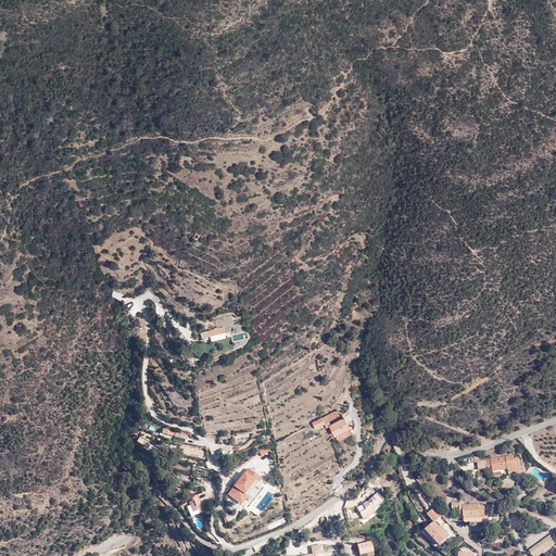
[(316,428),(326,424),(324,417),(314,422),(316,428)]
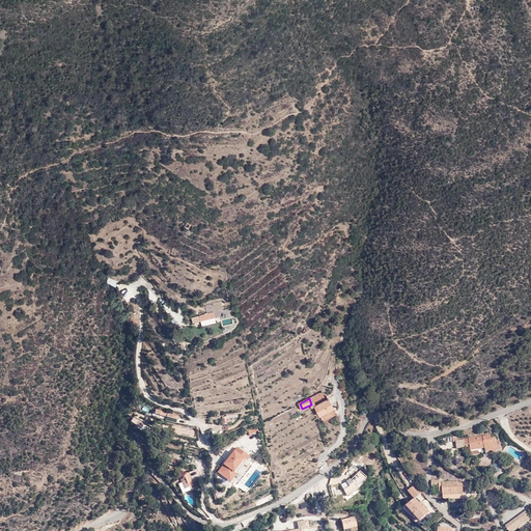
[(325,422),(338,415),(330,398),(316,406),(325,422)]
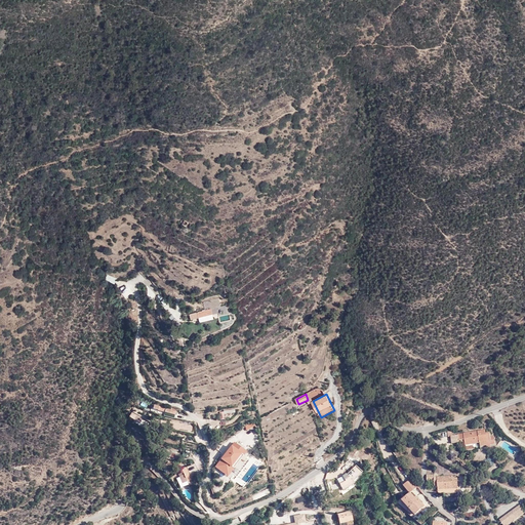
[(466,445),(480,443),(486,442),(486,445),(490,444),(494,444),(493,436),(490,437),(490,433),(485,434),(485,430),(450,435),(451,444),(459,443),(458,440),(465,440),(466,445)]
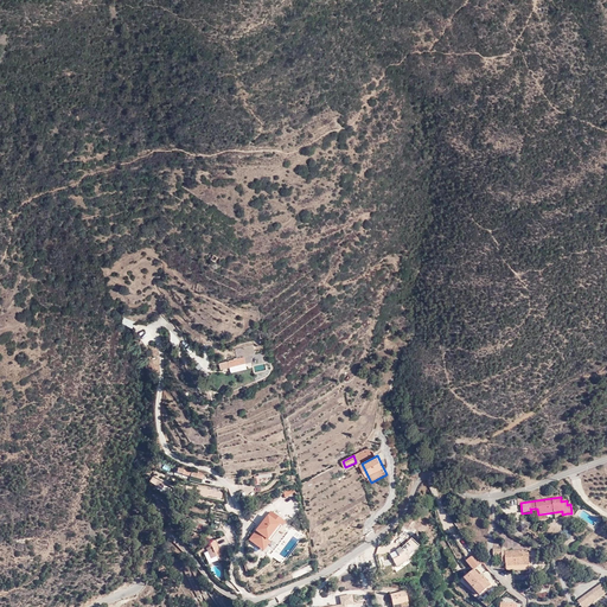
[(286,523),(272,511),(249,541),(263,551),(286,523)]
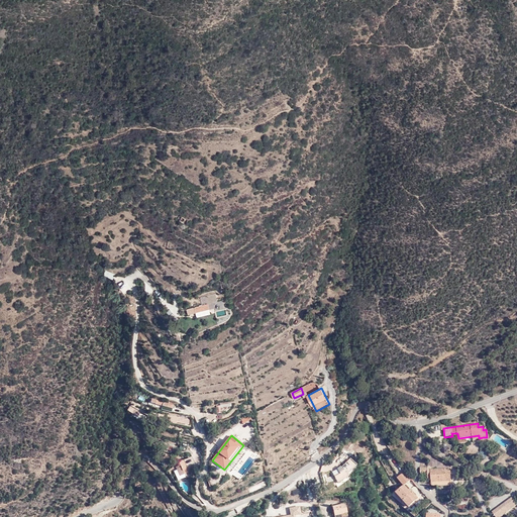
[(175,445),(162,441),(161,447),(172,451),(172,450),(175,451),(177,447),(175,446),(175,445)]
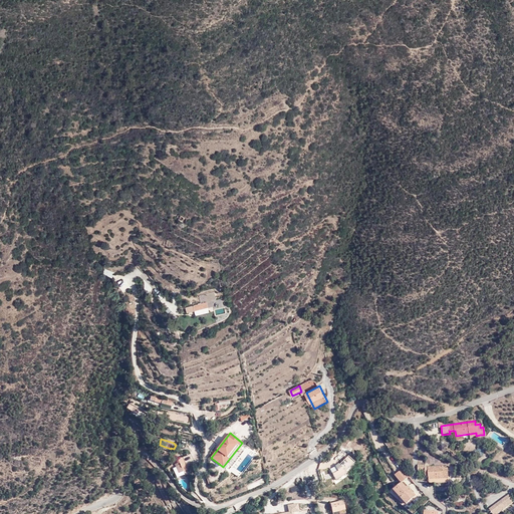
[(333,477),(339,474),(338,472),(342,468),(344,471),(353,463),(348,456),(339,465),(338,464),(335,467),(330,470),(333,477)]
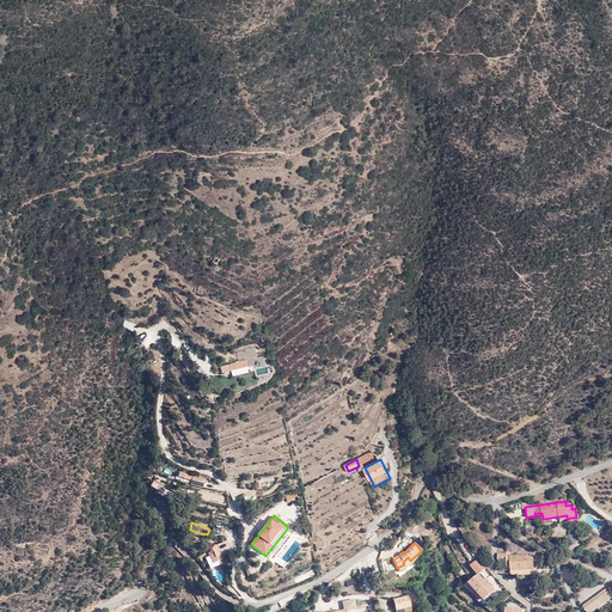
[(224,554),(219,544),(210,549),(213,552),(214,552),(216,558),(222,555),(222,554),(224,554)]
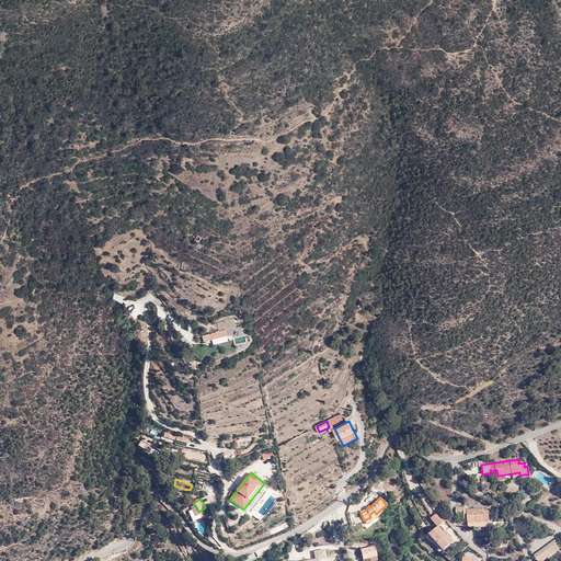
[(468,518),(468,526),(469,528),(474,527),(473,523),(473,521),(489,519),(489,511),(483,512),(483,508),(467,510),(468,518)]
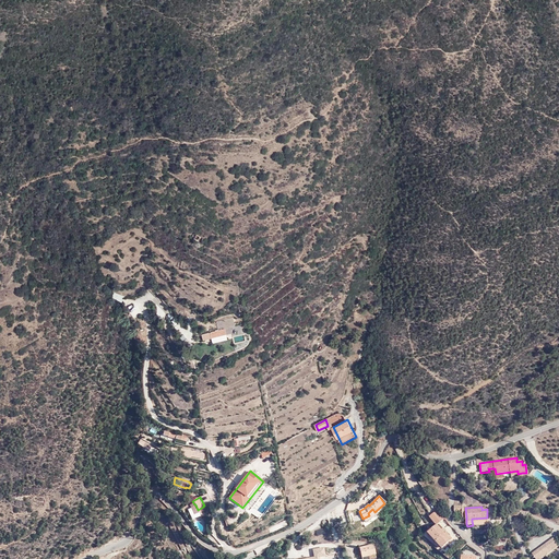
[(438,510),(431,515),(435,522),(443,519),(438,510)]
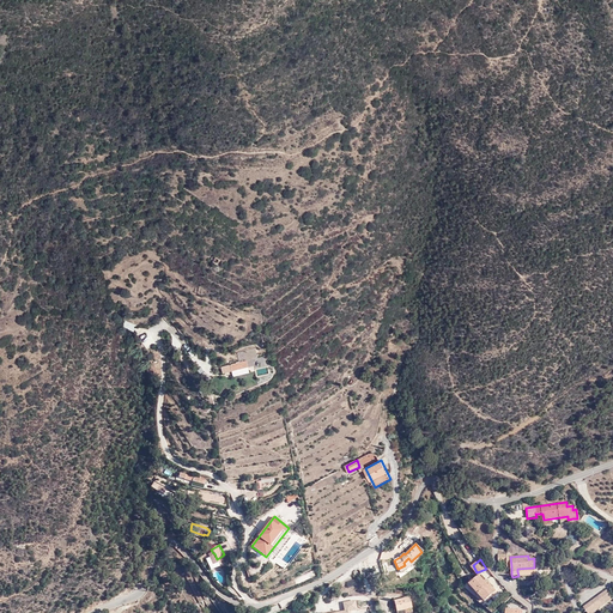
[(479,576),(471,584),(485,601),(497,592),(486,580),(485,581),(479,576)]
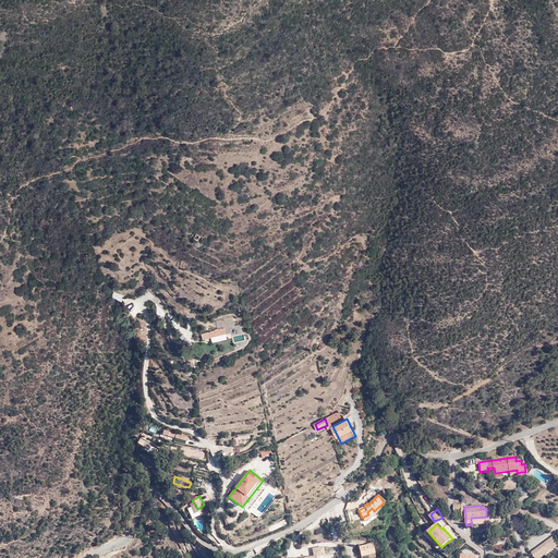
[(531,553),(535,557),(540,557),(557,545),(557,540),(555,535),(531,553)]
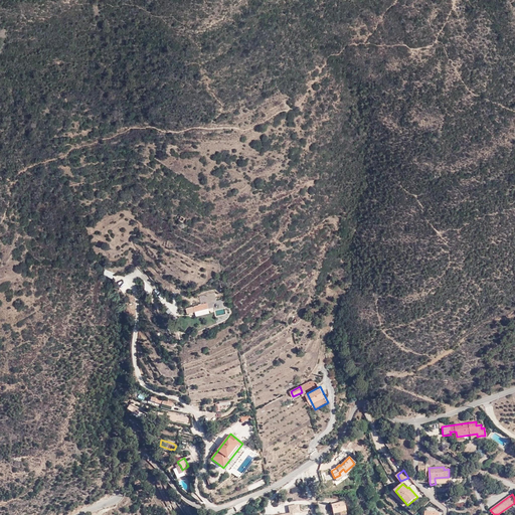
[(331,505),(333,514),(345,511),(343,502),(331,505)]
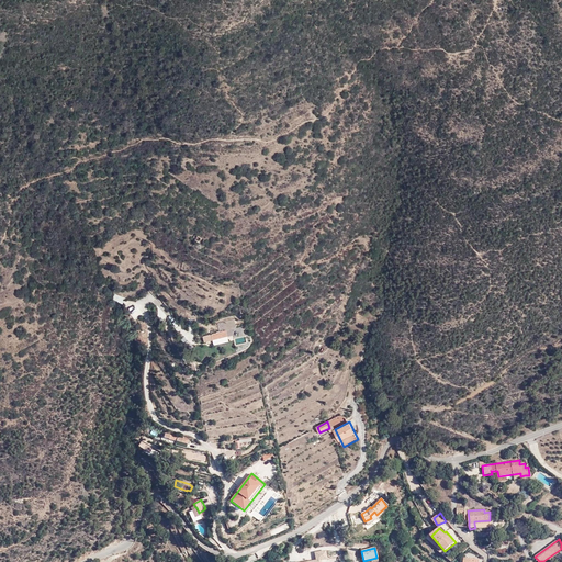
[(316,561),(314,561),(319,561),(327,561),(325,551),(315,553),(316,561)]
